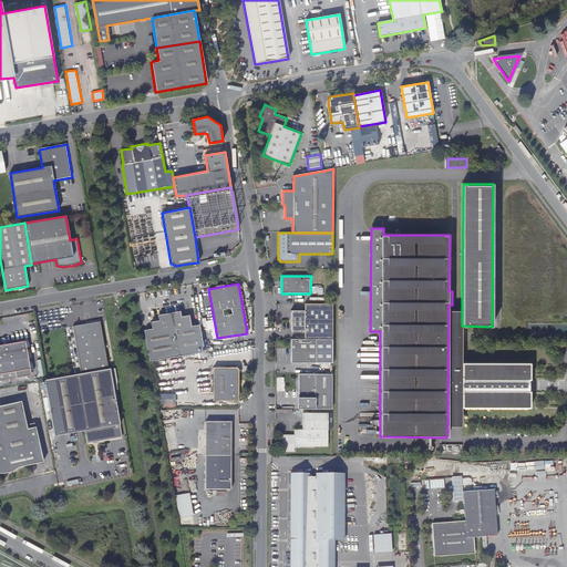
[(332,339),(332,303),(305,303),(305,310),(291,310),(291,332),(305,332),(305,339),(332,339)]
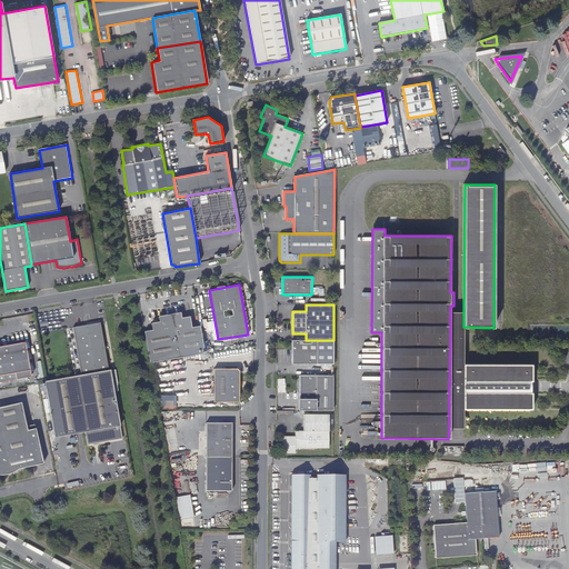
[(461,338),(460,313),(450,312),(450,338),(461,338)]
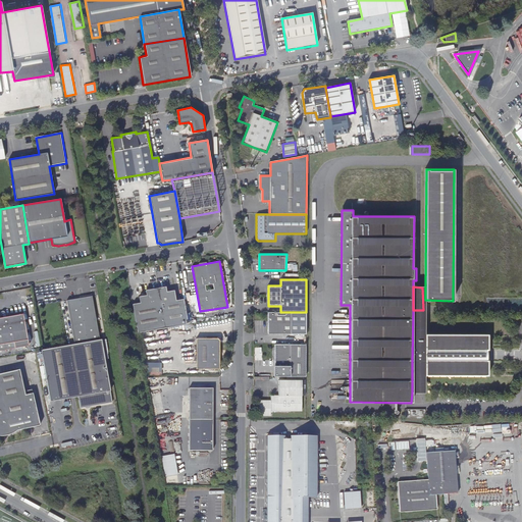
[(133,305),(138,333),(188,325),(184,300),(175,301),(174,291),(166,292),(166,288),(146,291),(147,296),(139,297),(140,303),(133,305)]
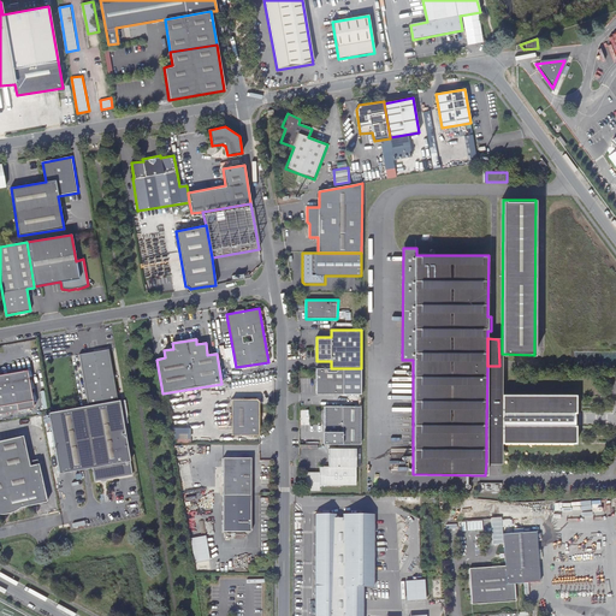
[(88,407),(118,402),(108,350),(80,355),(88,407)]
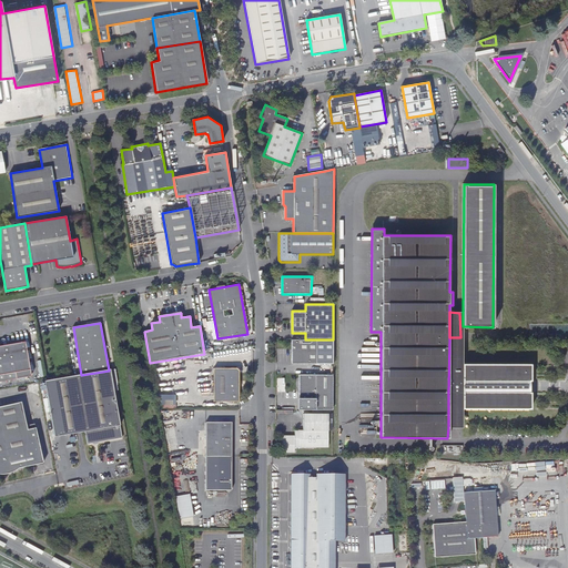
[(531,365),(463,365),(463,371),(460,371),(460,337),(449,337),(448,393),(464,393),(464,409),(531,409),(531,365)]
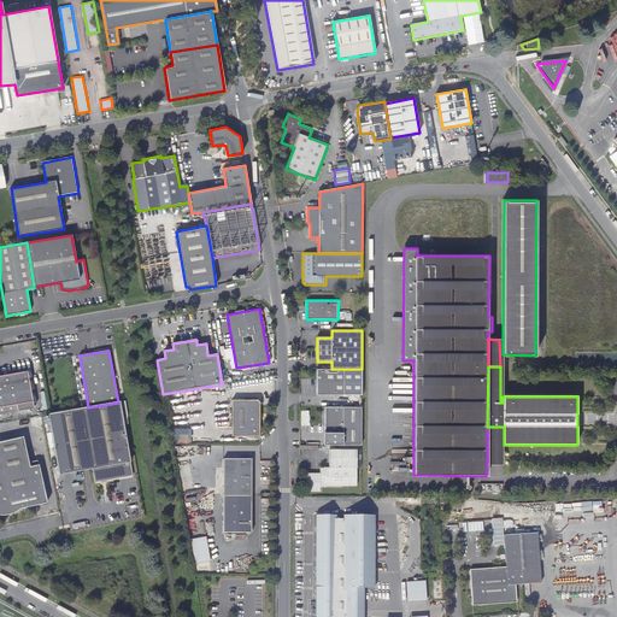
[(331,369),(317,369),(317,394),(362,394),(362,369),(331,369)]
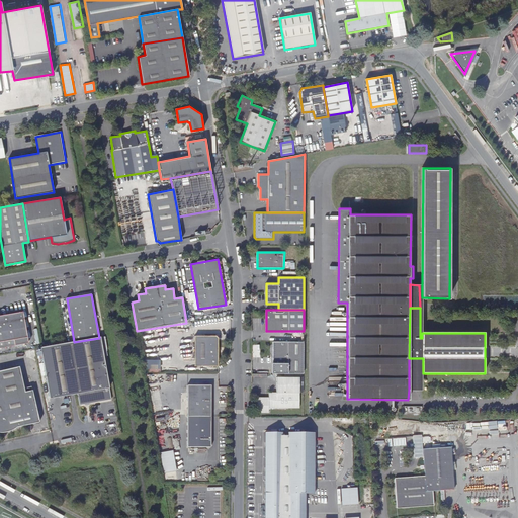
[(22,312),(0,316),(0,348),(28,343),(27,341),(22,312)]
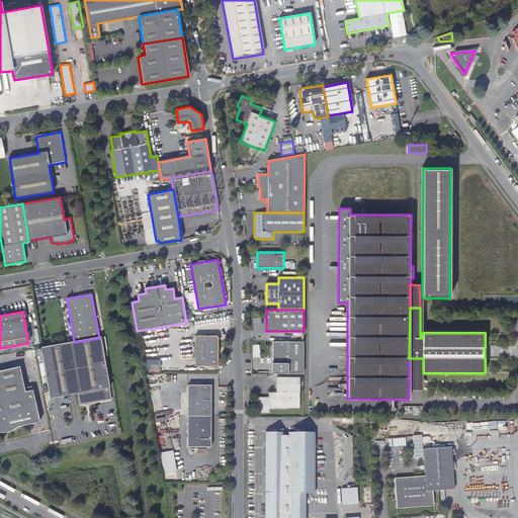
[(216,336),(194,336),(194,366),(218,366),(218,339),(216,336)]
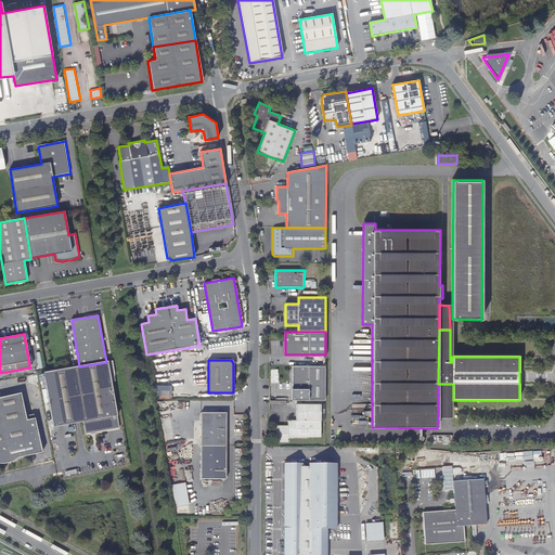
[(79,366),(46,372),(43,373),(53,427),(84,422),(86,434),(120,428),(112,383),(111,377),(111,375),(107,362),(107,361),(106,362),(79,366)]
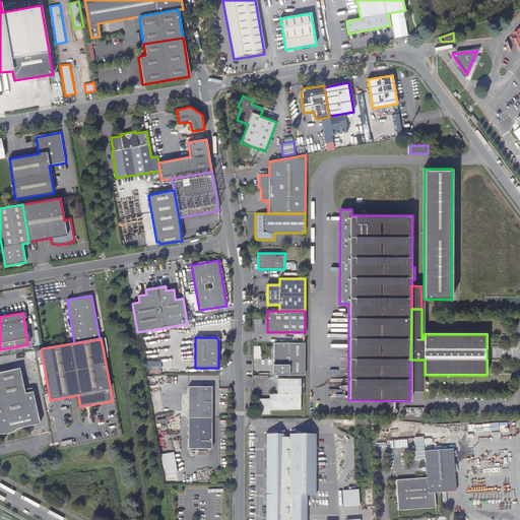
[(305,343),(274,343),(274,375),(288,375),(305,375),(305,343)]
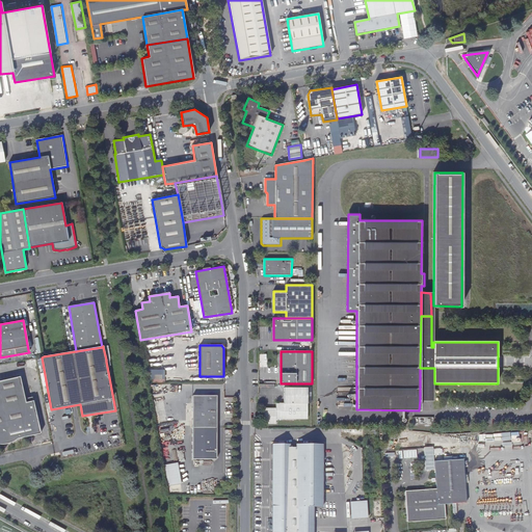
[(434,400),(434,383),(434,368),(420,368),(420,400),(434,400)]
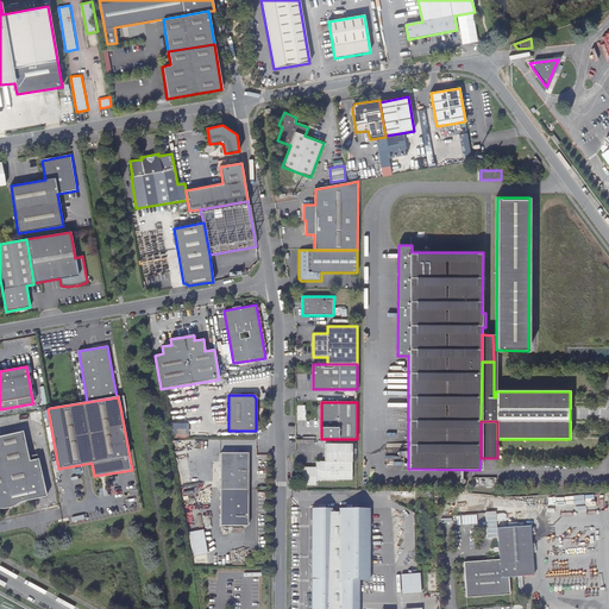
[(189,435),(188,422),(173,424),(173,435),(189,435)]
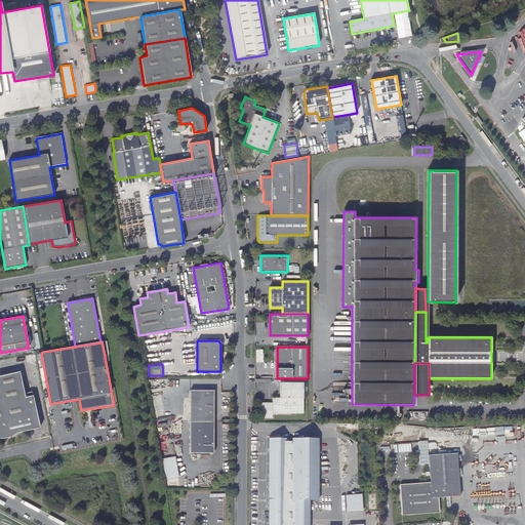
[(0,376),(0,437),(7,436),(7,438),(12,437),(16,434),(40,428),(33,396),(25,398),(25,394),(19,372),(0,376)]
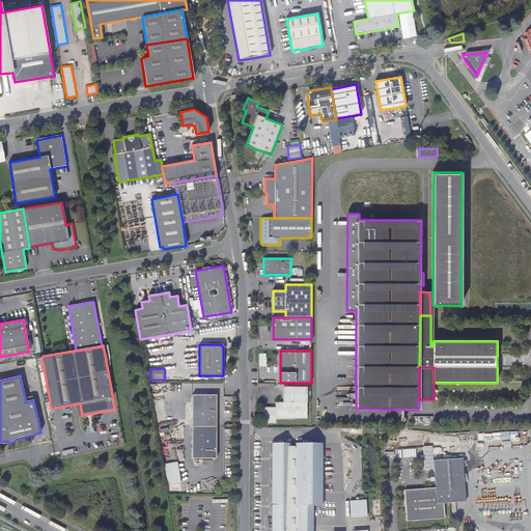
[(263,407),(263,423),(276,423),(276,418),(307,418),(307,386),(284,386),(283,402),(276,402),(275,408),(263,407)]
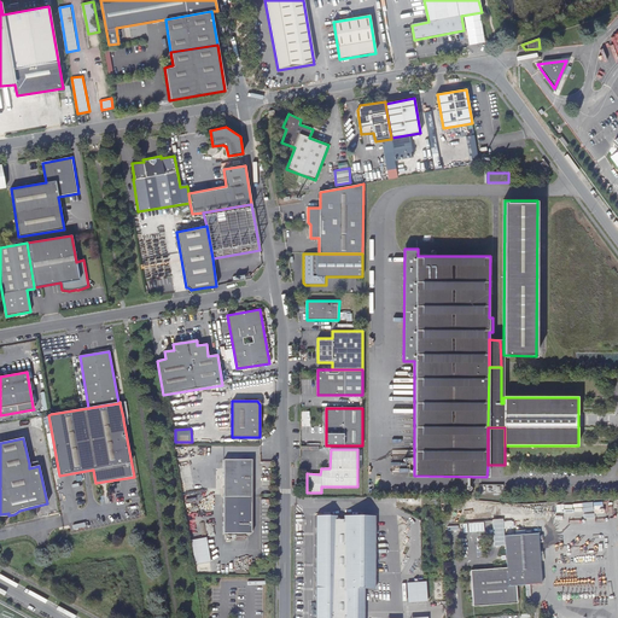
[(223,487),(223,496),(251,497),(251,465),(251,460),(248,460),(223,460),(223,478),(226,478),(226,487),(223,487)]
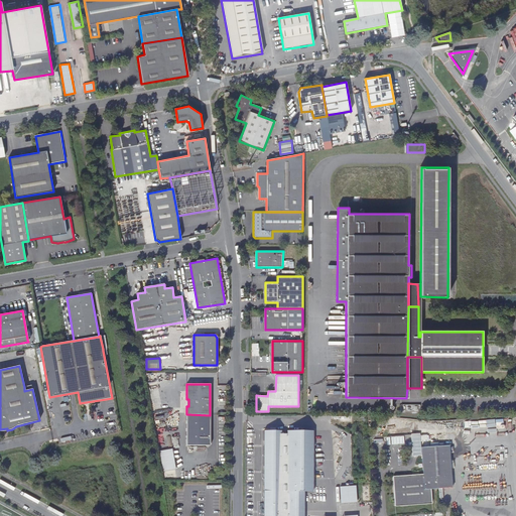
[(210,441),(210,415),(186,414),(186,445),(206,445),(210,445),(210,441)]
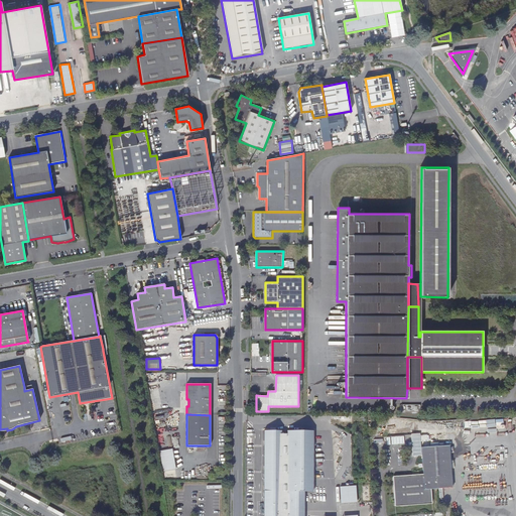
[(313,431),(265,430),(264,515),(304,515),(305,491),(313,491),(313,431)]
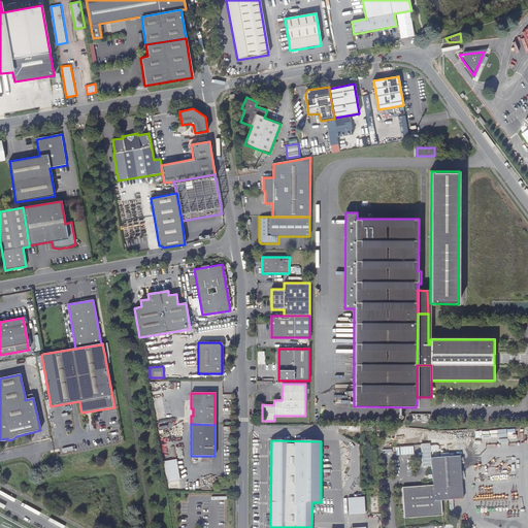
[(404,515),(441,512),(440,499),(462,497),(459,455),(430,457),(432,484),(433,487),(402,489),(404,515)]
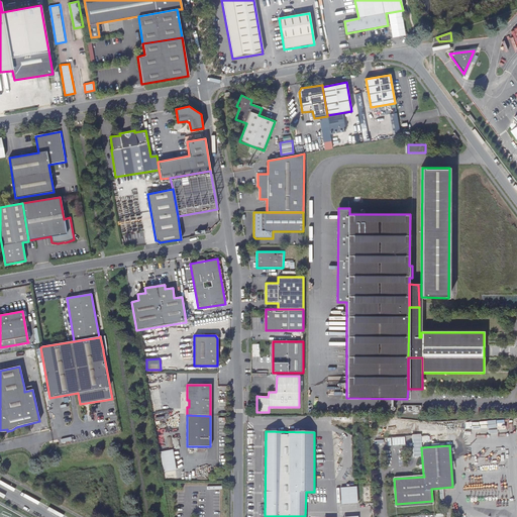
[(174,449),(161,450),(163,472),(176,471),(174,449)]
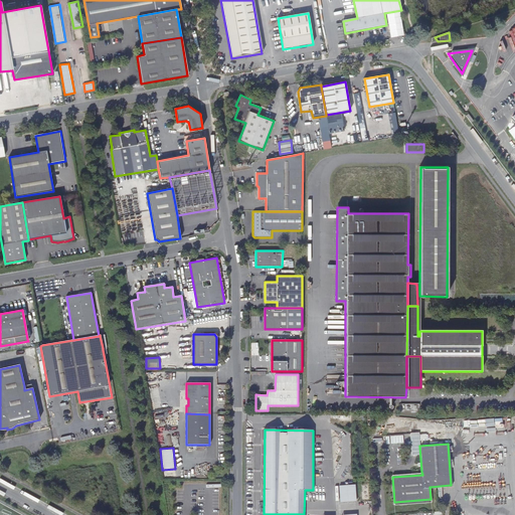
[(354,485),(338,486),(339,504),(356,503),(354,485)]
